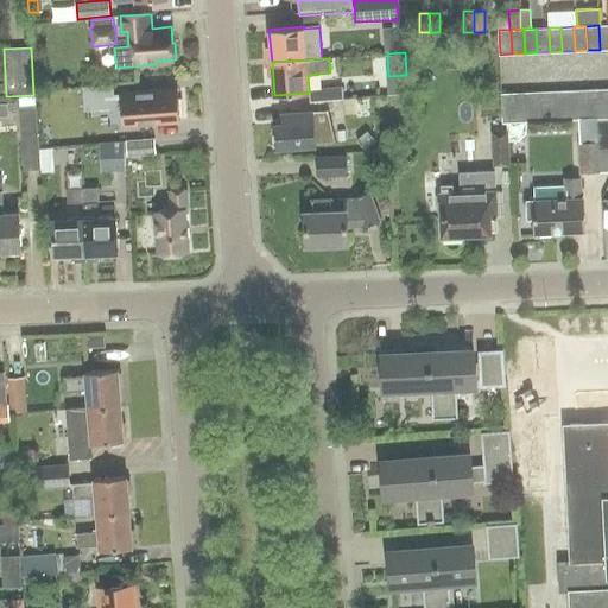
[(113,84),(92,86),(83,87),(86,111),(122,107),(124,125),(181,120),(178,89),(121,94),(121,95),(114,95),(113,84)]
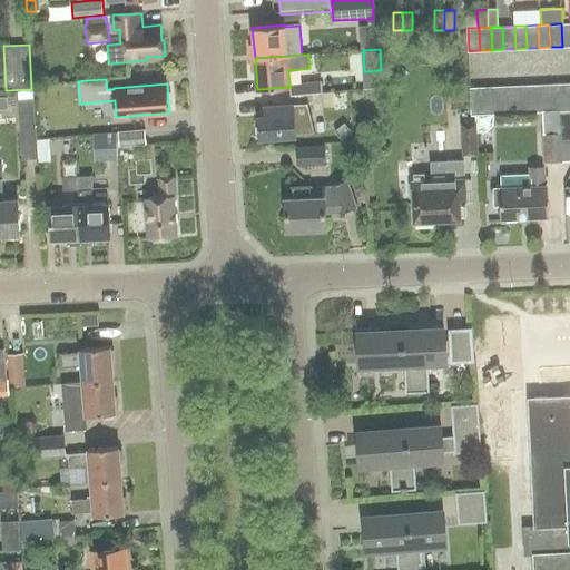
[(322,82),(295,84),(295,95),(322,94),(322,82)]
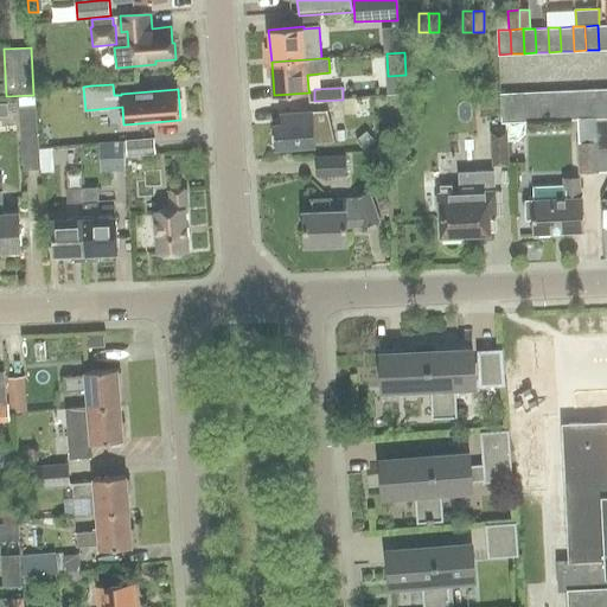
[(589,119),(588,89),(575,90),(576,119),(577,119),(589,119)]
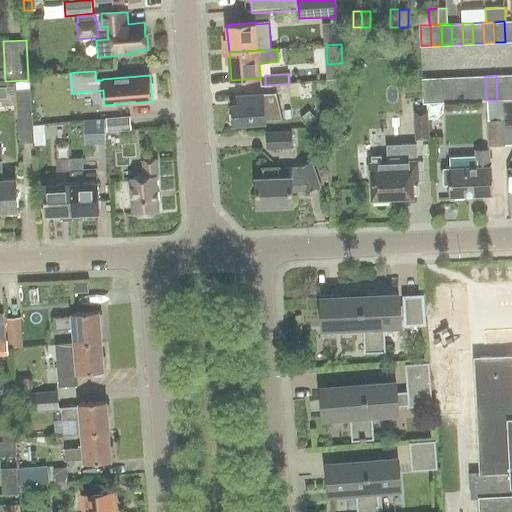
[(507,100),(506,75),(496,75),(497,100),(507,100)]
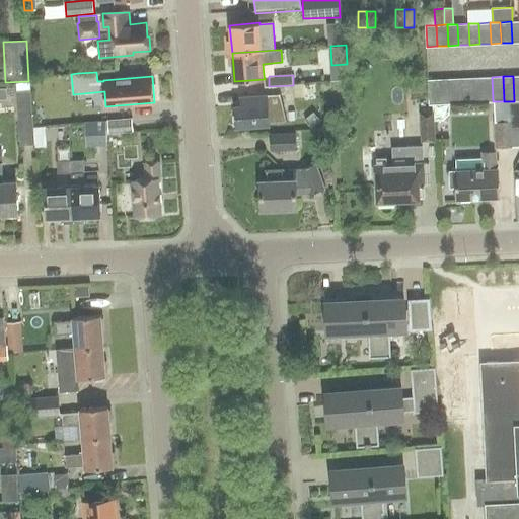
[(483,102),(482,77),(470,78),(471,102),(483,102)]
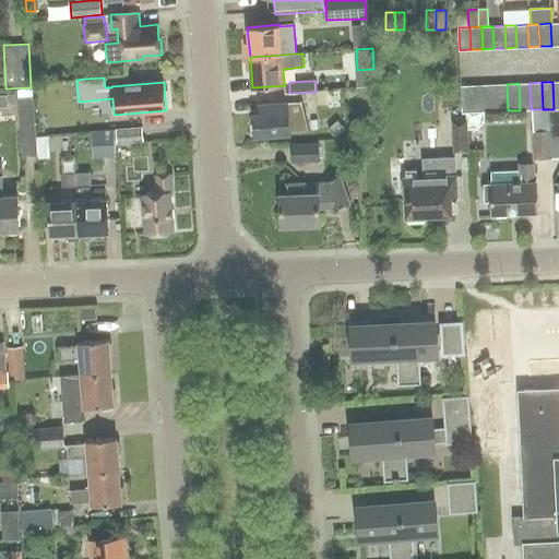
[(531,109),(530,83),(519,83),(520,110),(531,109)]
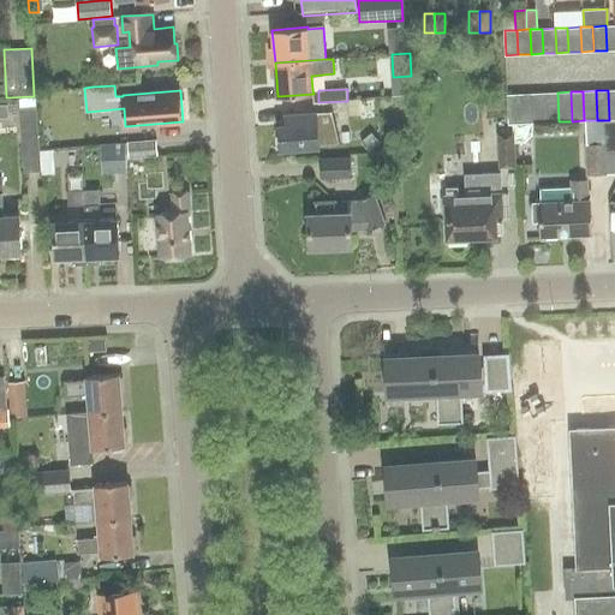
[(547,123),(545,93),(532,94),(533,123),(547,123)]
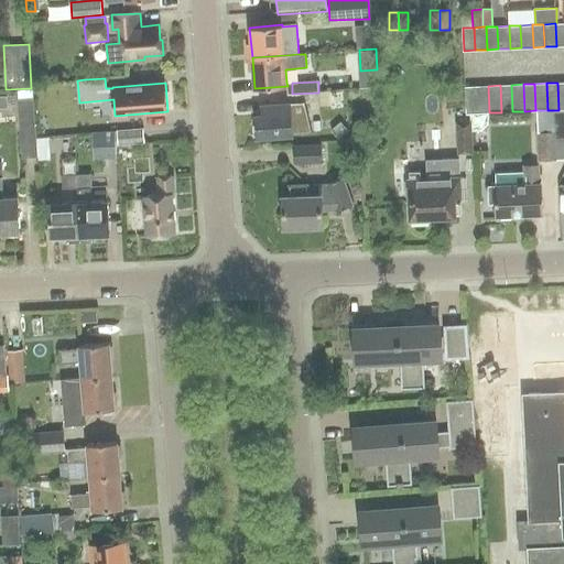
[(512,111),(511,85),(500,85),(501,112),(512,111)]
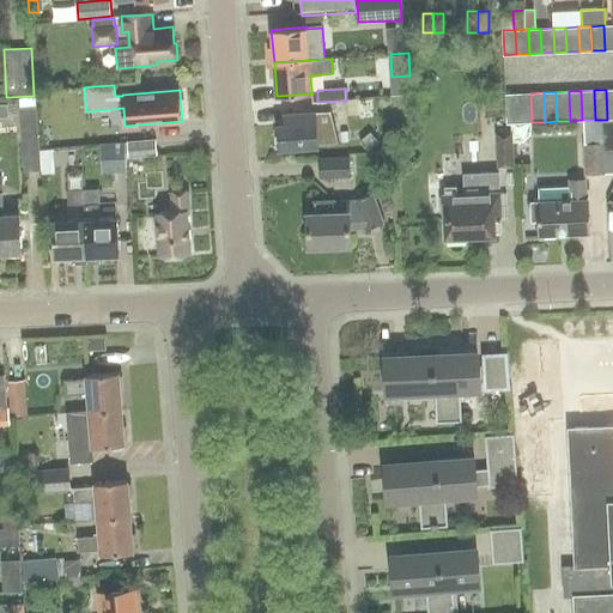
[(520,123),(519,93),(505,95),(507,123),(513,123),(520,123)]
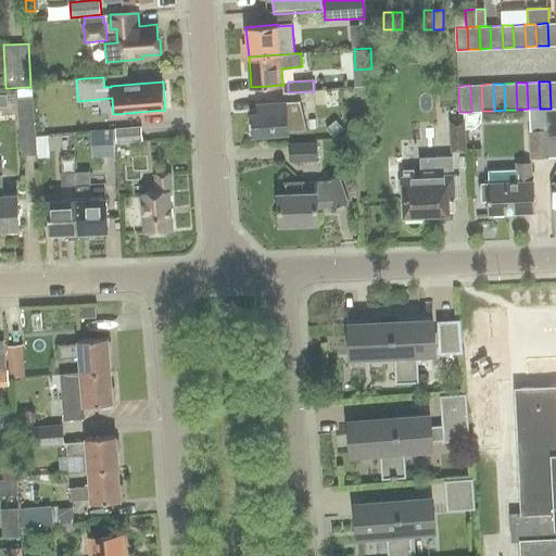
[(482,111),(481,85),(470,85),(471,112),(482,111)]
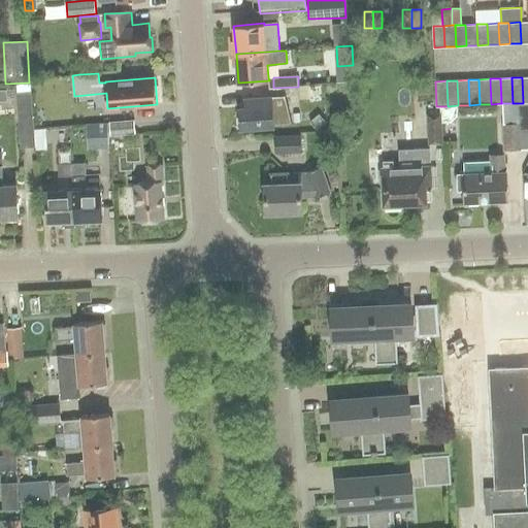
[(304,101),(323,100),(322,84),(303,85),(304,101)]
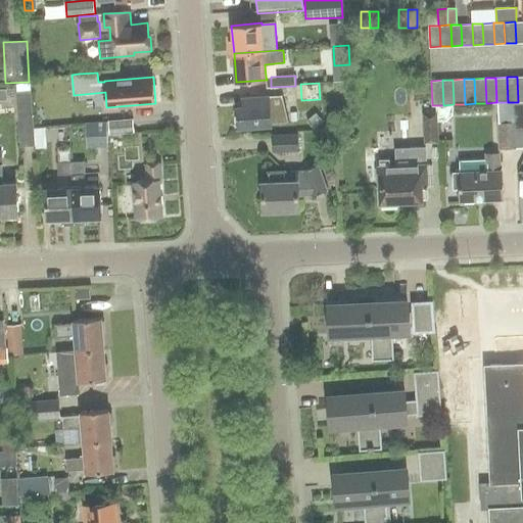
[(36,145),(32,91),(16,92),(20,146),(36,145)]
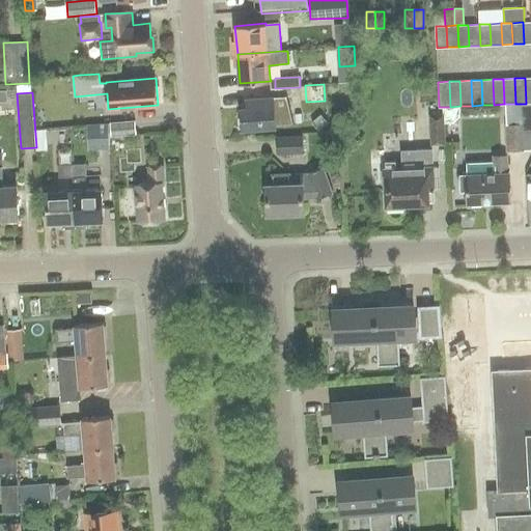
[(248,108),(242,109),(243,129),(294,124),(287,96),(247,99),(248,108)]
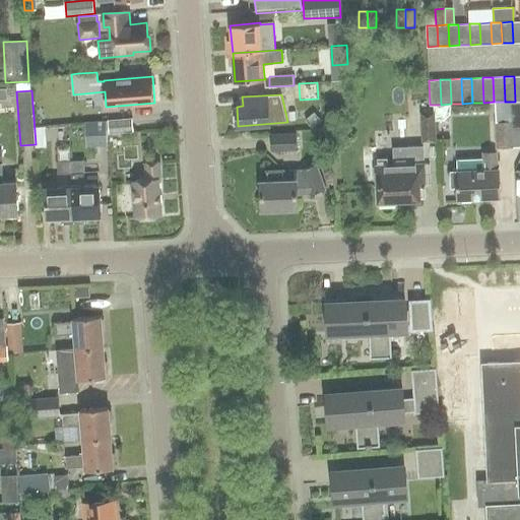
[(519,101),(515,102),(505,102),(495,102),(496,147),(513,146),(513,127),(519,126),(519,101)]
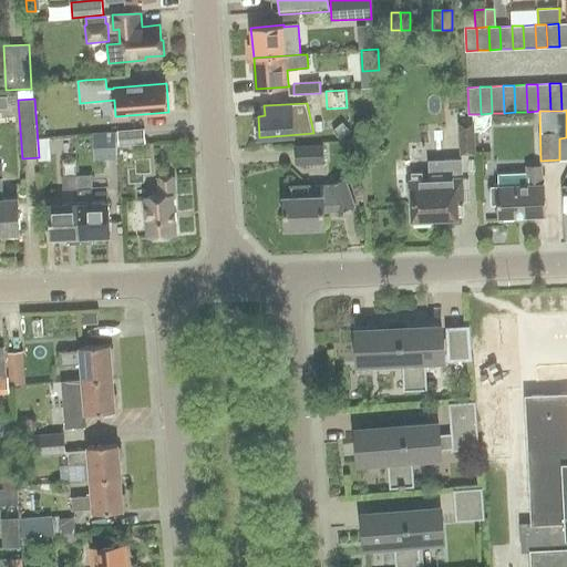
[(492,113),(481,114),(474,114),(474,122),(474,132),(485,132),(492,124),(492,113)]
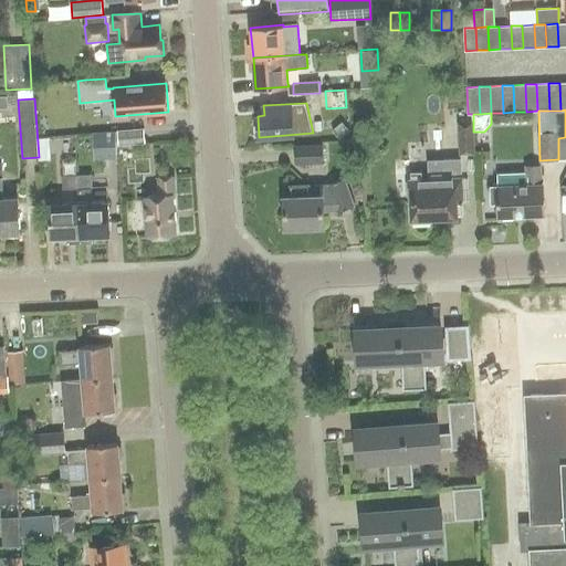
[(473,132),(473,122),(458,123),(459,155),(474,154),(473,132)]
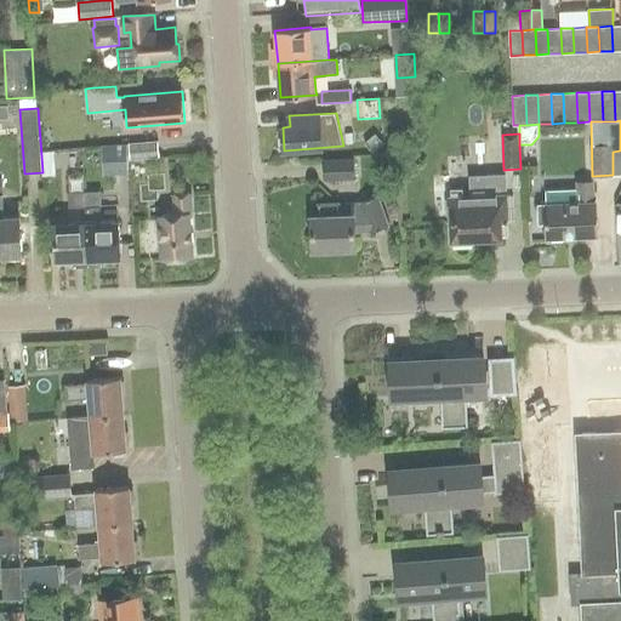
[(385,146),(377,137),(366,147),(374,155),(385,146)]
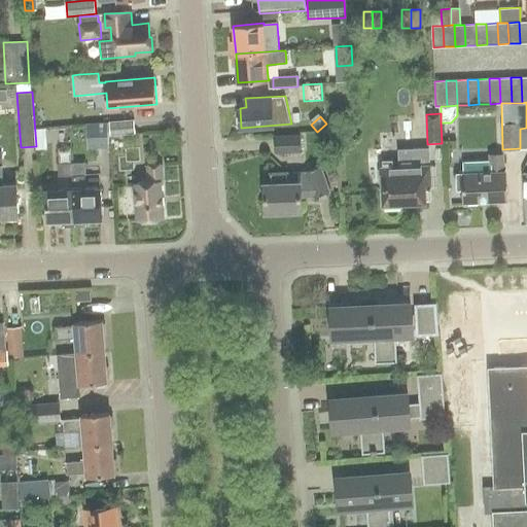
[(135,120),(109,123),(110,136),(135,134),(135,120)]
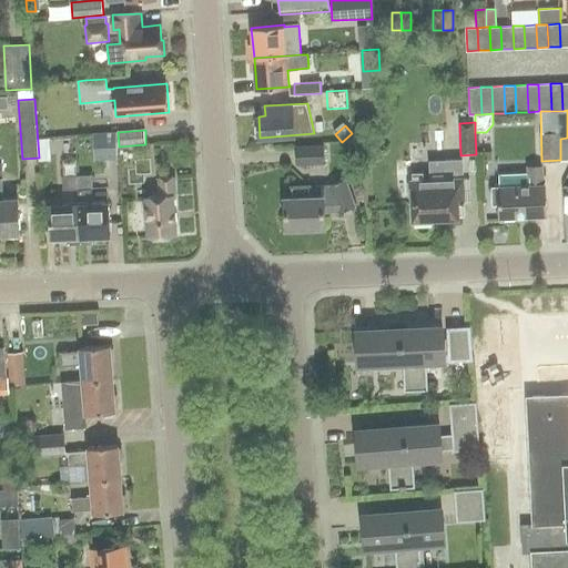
[(118,159),(117,132),(93,134),(95,161),(118,159)]
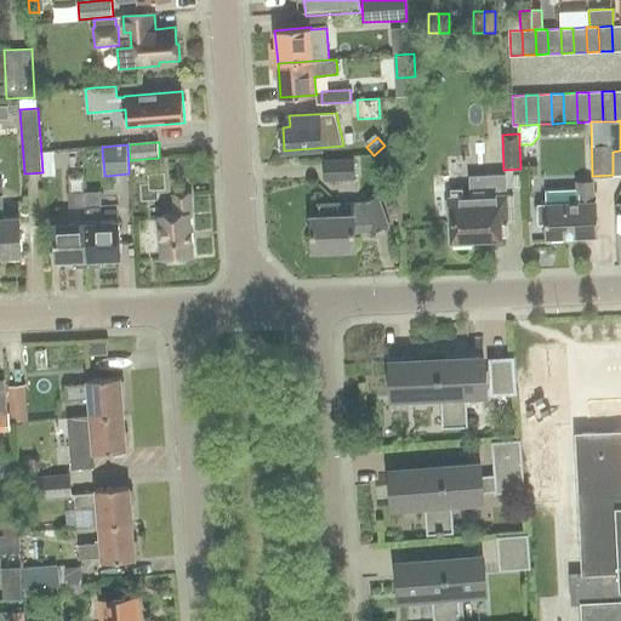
[(53,148),(40,148),(43,172),(43,174),(55,172),(53,148)]
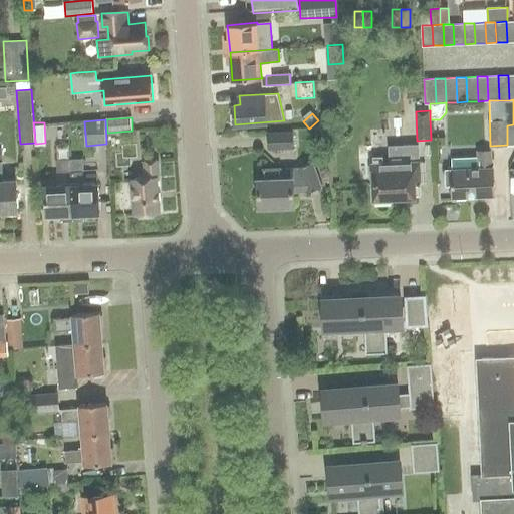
[(297,141),(313,139),(312,129),(296,131),(297,141)]
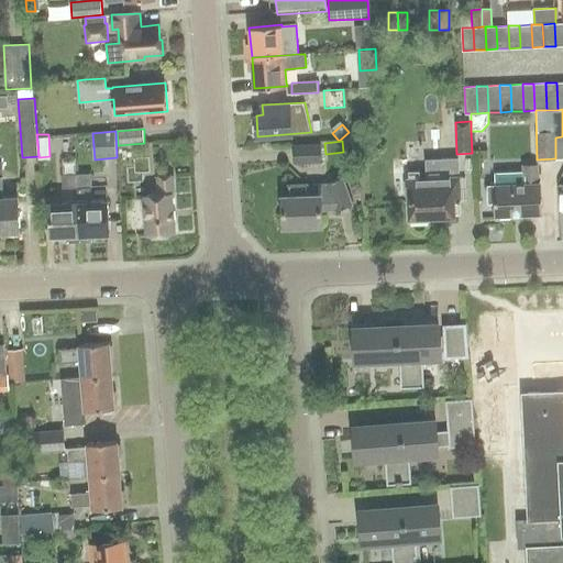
[(321,144),(294,145),(294,163),(321,163),(321,144)]
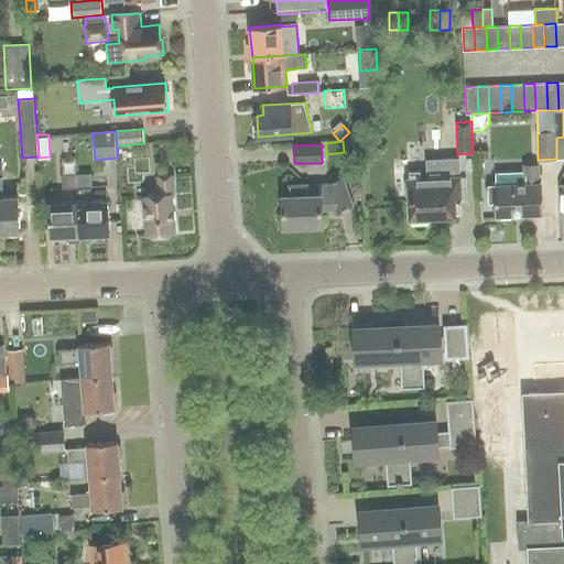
[(455,196),(461,196),(459,159),(427,160),(429,175),(430,179),(409,180),(411,221),(430,221),(430,216),(455,216),(455,196)]
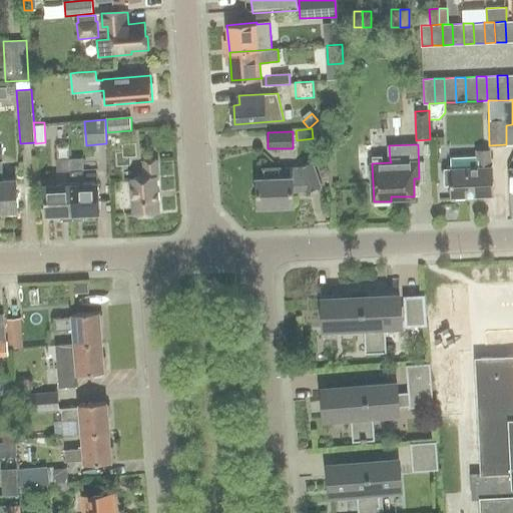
[(493,194),(492,166),(491,166),(490,149),(477,150),(477,157),(453,158),(453,168),(445,168),(445,184),(451,184),(452,196),(456,196),(456,198),(466,198),(465,195),(493,194)]
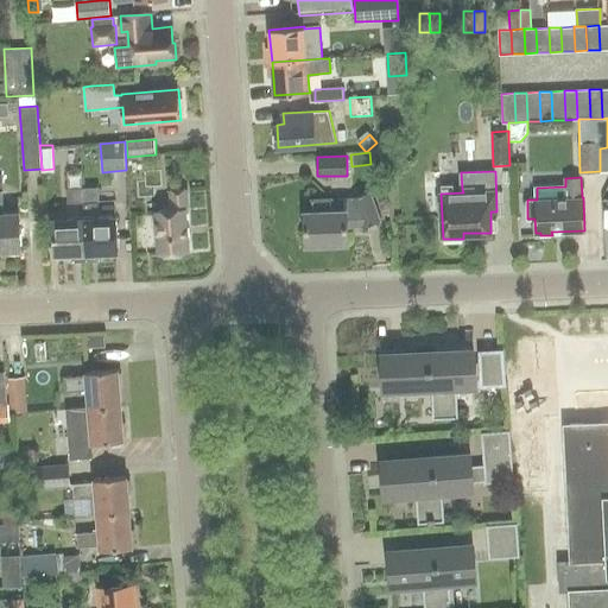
[(116,217),(99,217),(97,202),(100,202),(100,187),(83,188),(84,202),(84,219),(87,260),(97,259),(101,255),(115,255),(115,252),(118,252),(116,217)]
